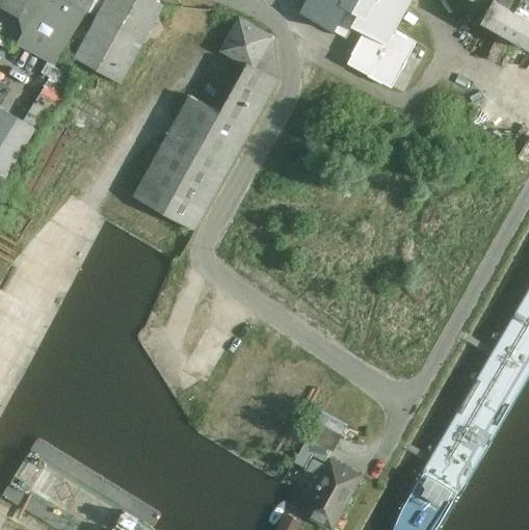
[(85,9),(68,0),(0,0),(0,8),(18,18),(21,33),(15,44),(53,65),(85,9)]
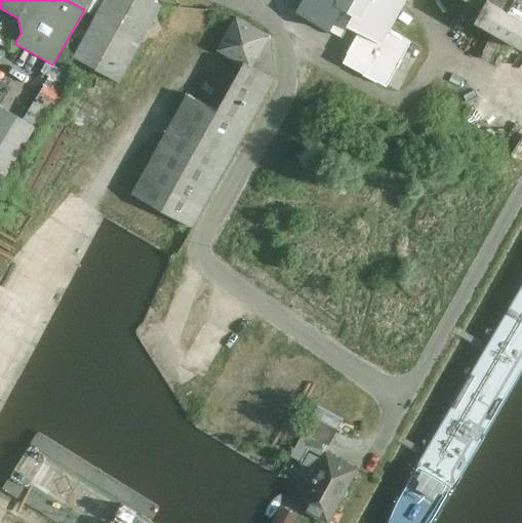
[(67,0),(84,9),(94,15),(72,56),(119,83),(163,6),(152,0),(67,0)]
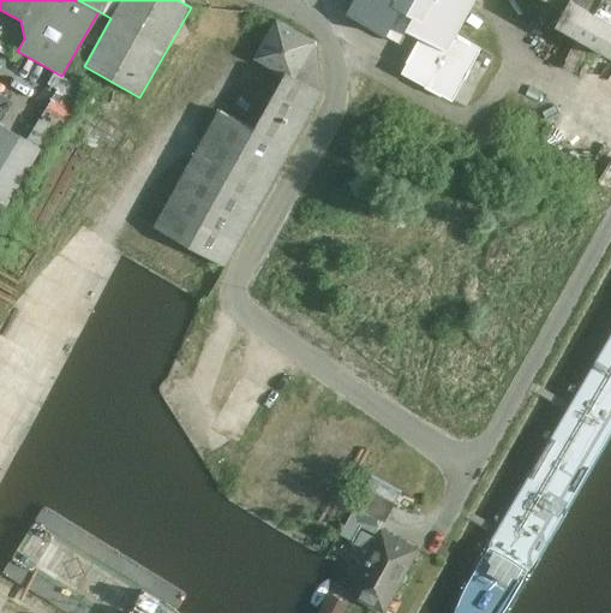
[(421,109),(483,0),(327,0),(328,7),(345,42),(360,69),(367,79),(421,109)]
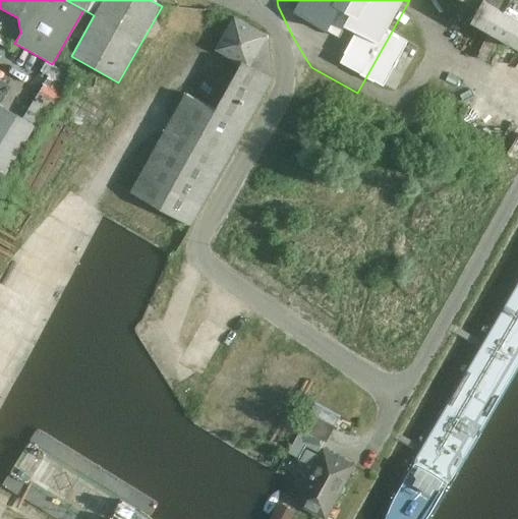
[(482,0),(479,7),(485,10),(477,22),(517,45),(517,14),(513,12),(517,2),(517,0),(482,0)]
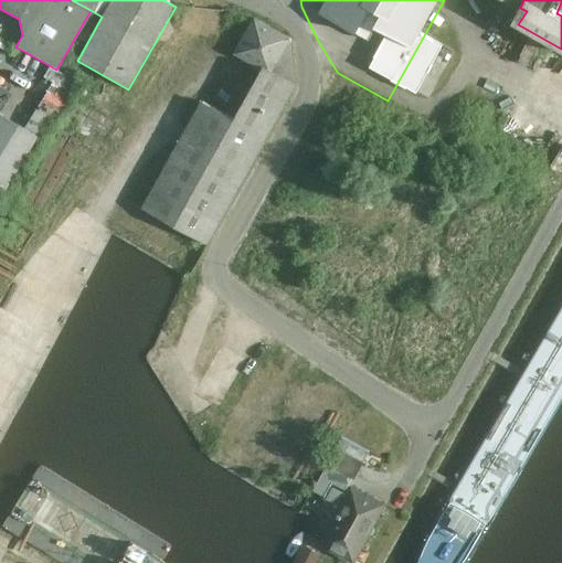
[(142,211),(209,243),(295,85),(287,38),(253,19),(234,56),(258,71),(231,120),(202,104),(142,211)]
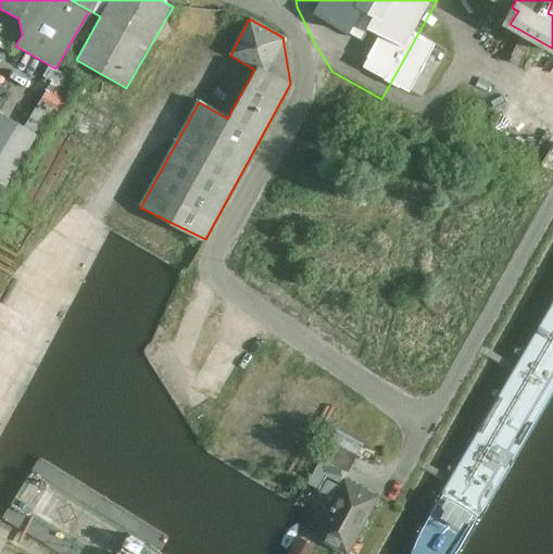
[(52,79),(40,96),(59,109),(71,91),(52,79)]
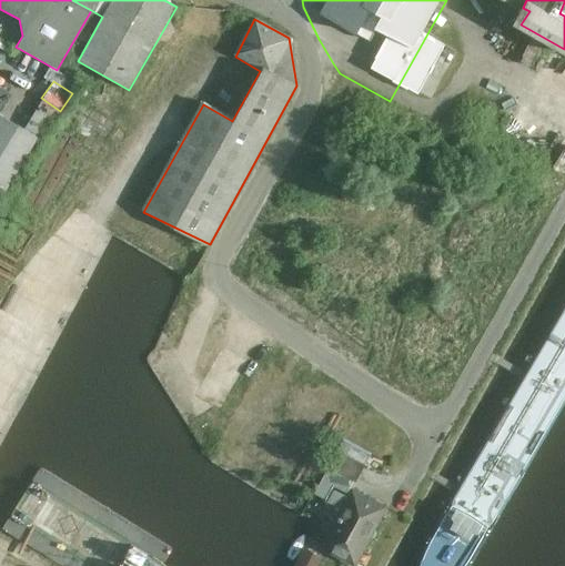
[(0,194),(1,195),(48,119),(34,110),(23,129),(0,115),(0,112),(11,94),(0,87),(0,194)]
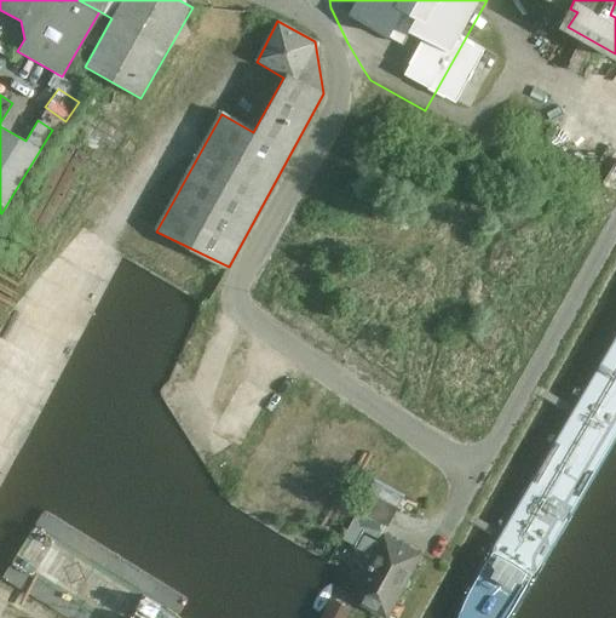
[(399,490),(375,475),(341,533),(356,541),(364,526),(376,533),(399,490)]
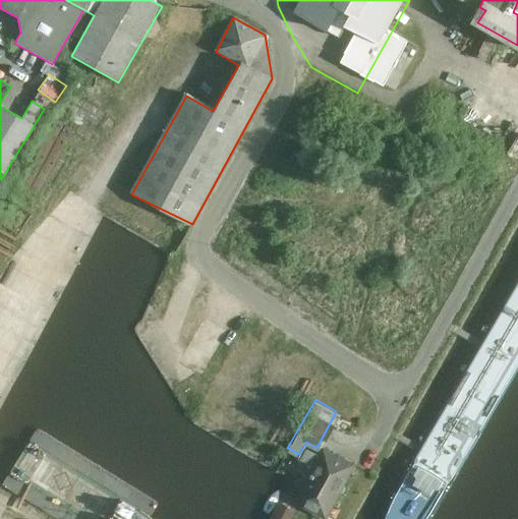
[(323,518),(325,518),(356,463),(323,444),(290,501),(323,518)]
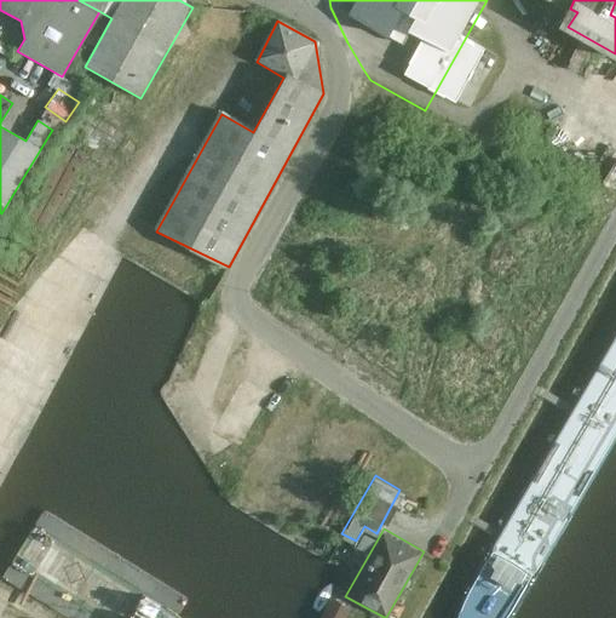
[(328,617),(341,617),(350,604),(329,593),(318,613),(328,617)]
